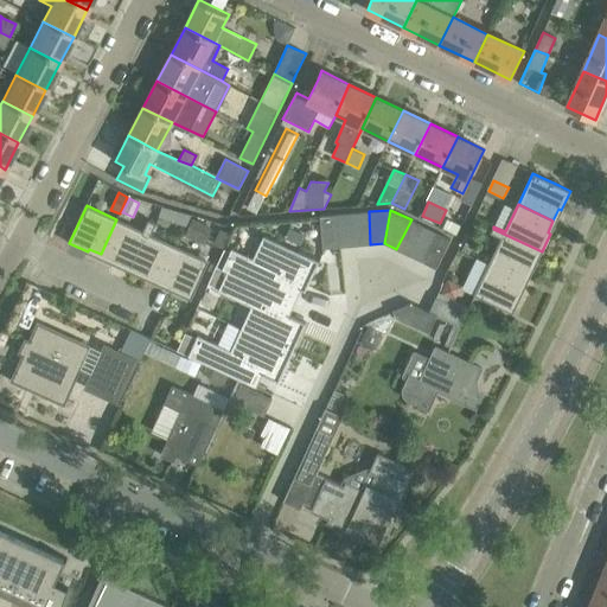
[(355,246),(370,244),(369,211),(352,212),(355,246)]
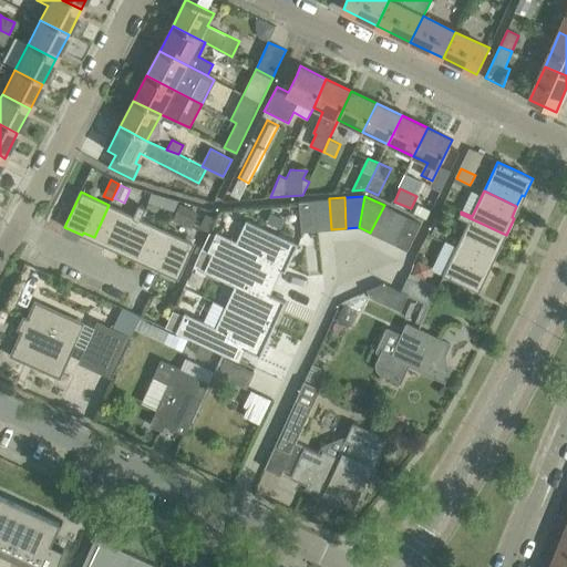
[(318,230),(331,229),(329,198),(316,200),(318,230)]
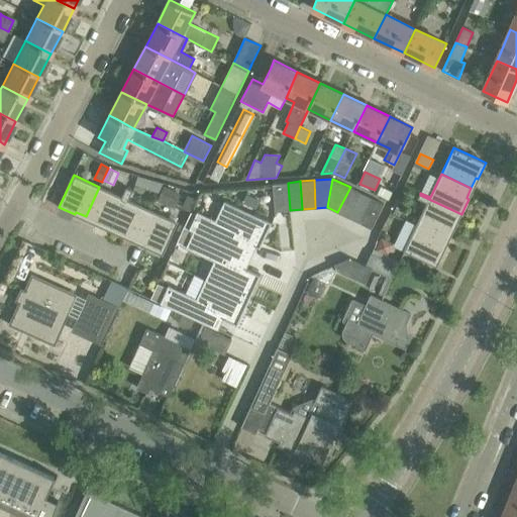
[(288,183),(273,184),(274,191),(276,211),(290,210),(288,183)]
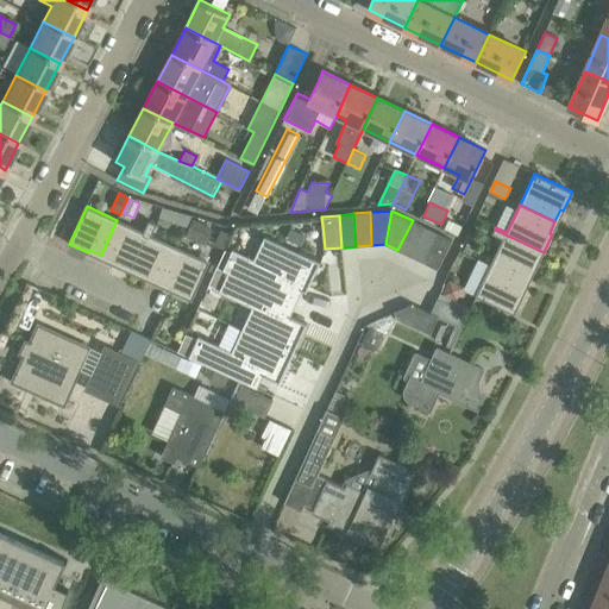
[(149,221),(144,232),(117,220),(101,255),(113,261),(112,263),(130,271),(152,223),(149,221)]
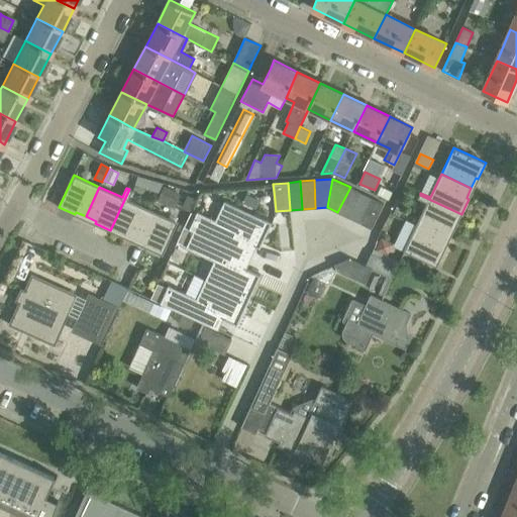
[(337,212),(349,217),(362,193),(350,187),(337,212)]
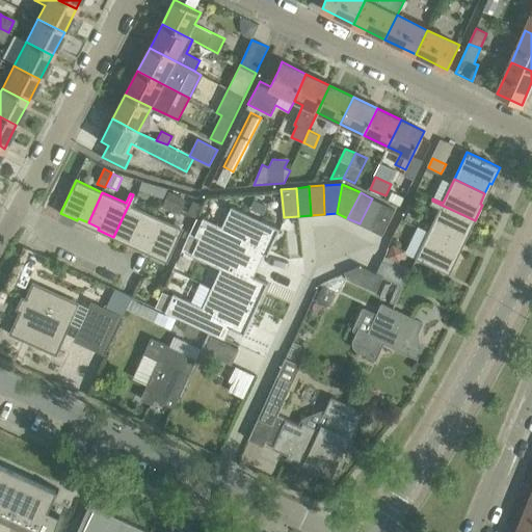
[(392,192),(389,200),(399,206),(403,197),(392,192)]
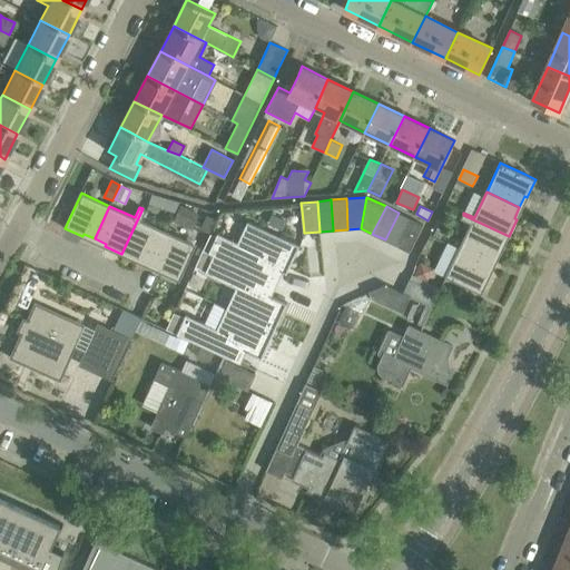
[(141,220),(146,210),(143,208),(121,254),(139,262),(140,259),(151,265),(166,232),(141,220)]
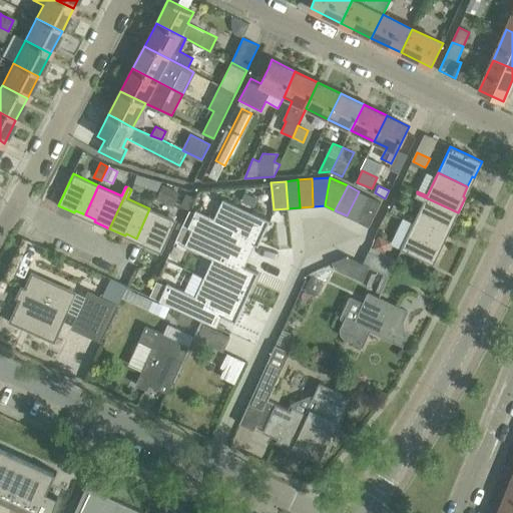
[(347,215),(358,221),(370,196),(359,191),(347,215)]
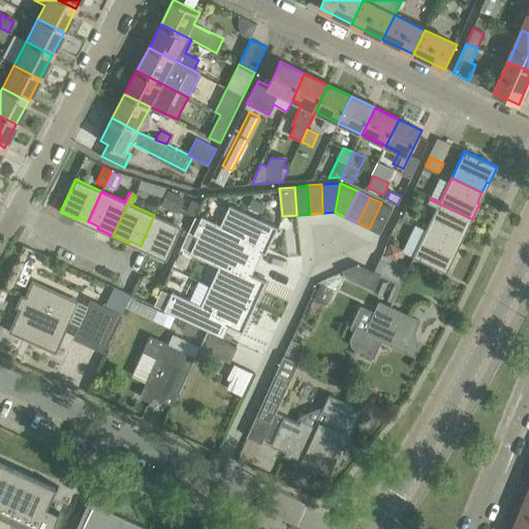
[(472,219),(430,199),(428,203),(437,208),(427,229),(449,241),(457,244),(462,235),(464,236),(472,219)]
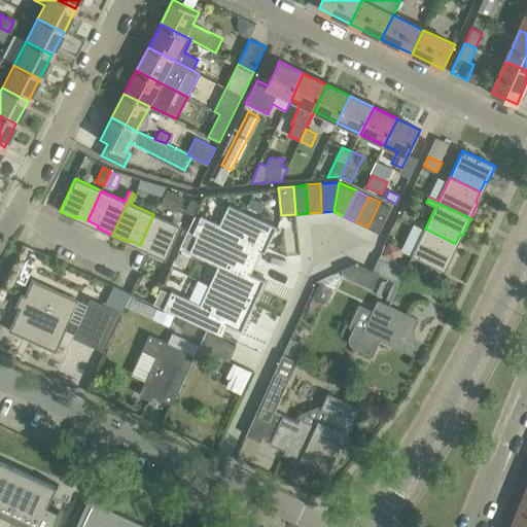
[(379,233),(388,214),(391,207),(380,202),(367,227),(379,233)]
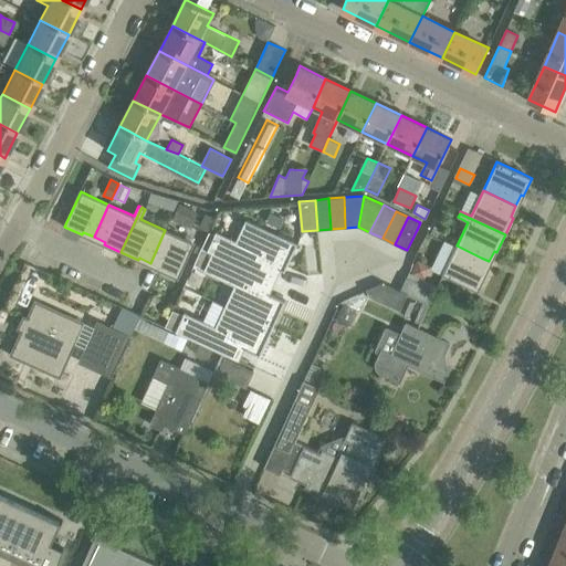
[(215,234),(208,250),(212,252),(270,280),(275,268),(285,272),(299,243),(247,219),(237,241),(217,231),(215,234)]
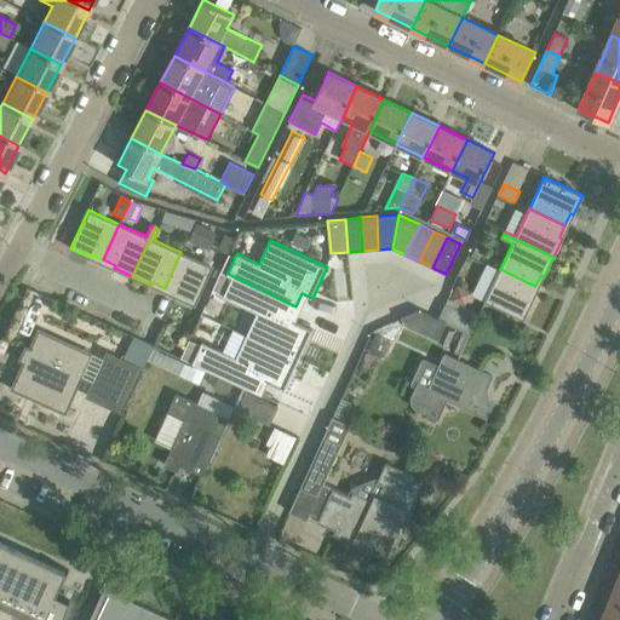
[(195,305),(212,267),(181,252),(165,288),(177,293),(176,296),(195,305)]
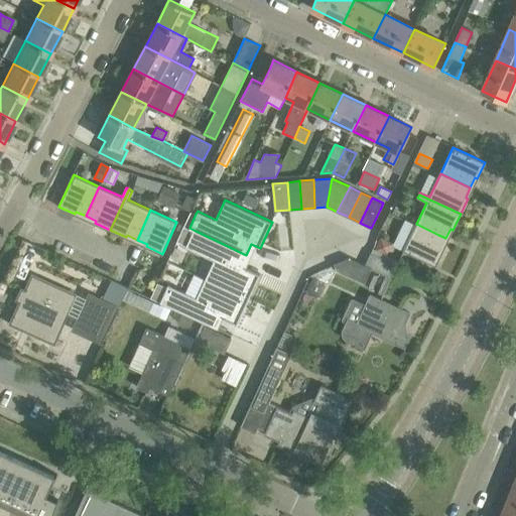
[(190,212),(184,226),(189,228),(196,214),(190,212)]
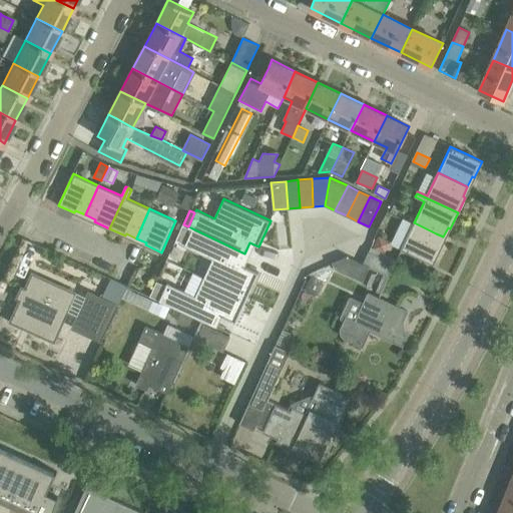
[(443,236),(436,233),(414,222),(401,248),(433,264),(441,248),(439,246),(443,236)]
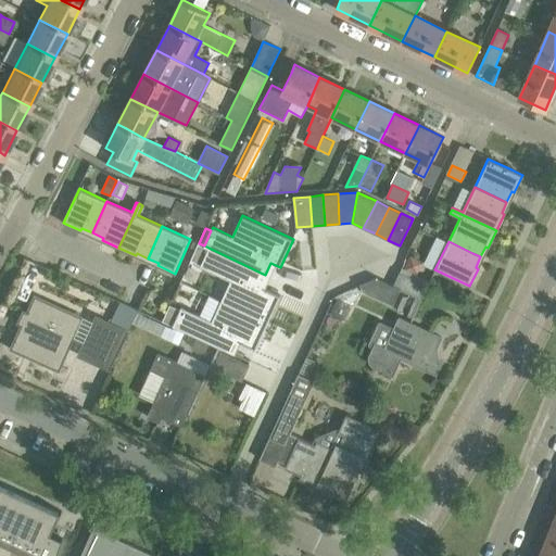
[(199,243),(191,260),(201,264),(209,248),(204,245),(199,243)]
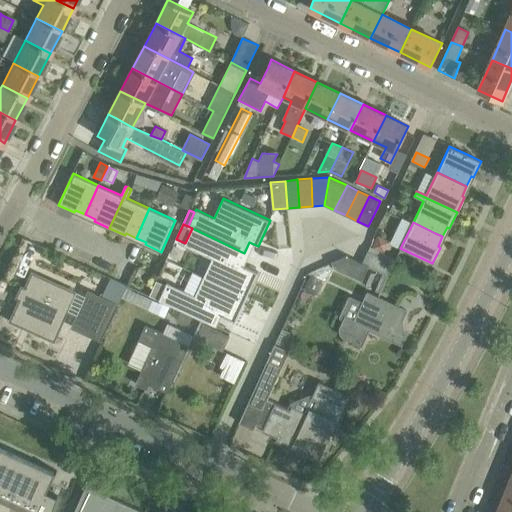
[(212,258),(204,277),(247,297),(258,272),(240,263),(244,253),(192,228),(185,243),(184,245),(212,258)]
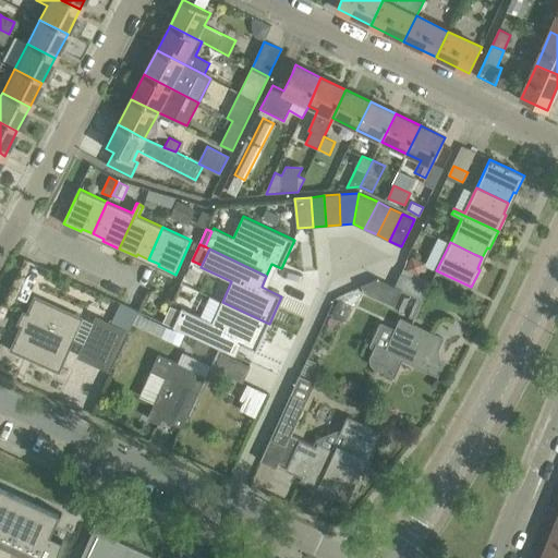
[(422,300),(428,286),(401,274),(395,287),(402,291),(422,300)]
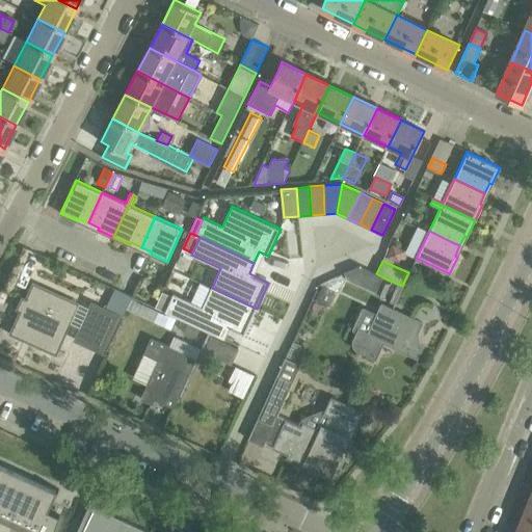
[(361,265),(345,272),(347,278),(376,292),(381,281),(383,277),(376,273),(361,265)]
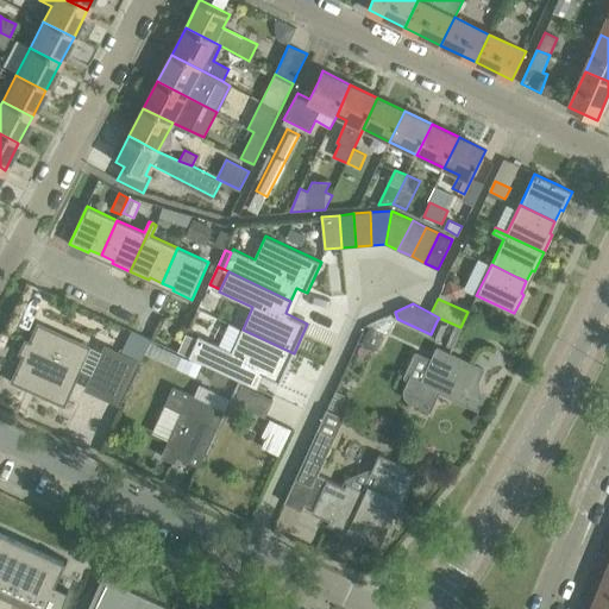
[(30,343),(25,340),(19,353),(24,356),(12,381),(64,405),(90,347),(38,324),(30,343)]
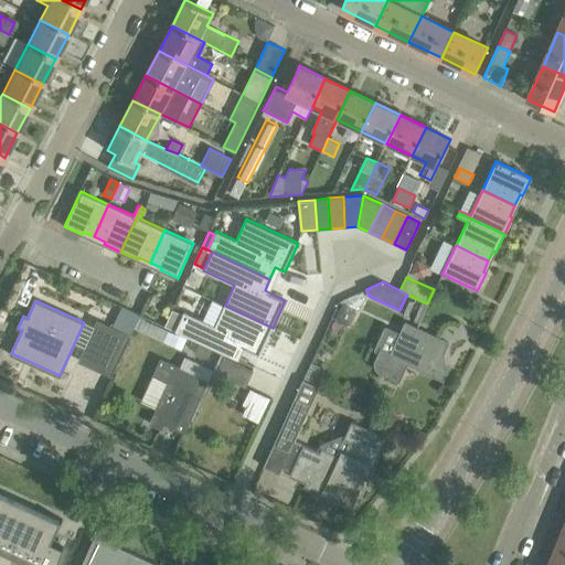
[(115,323),(132,331),(140,313),(124,306),(115,323)]
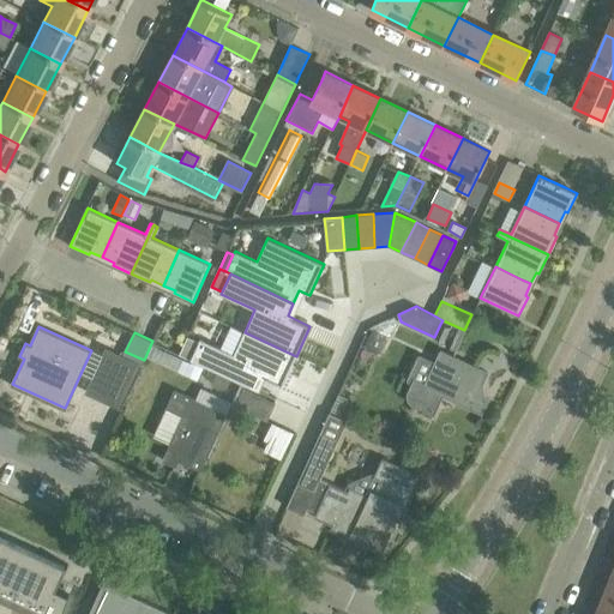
[(296,356),(245,332),(234,354),(200,338),(199,342),(191,360),(254,389),(260,375),(283,386),(296,356)]
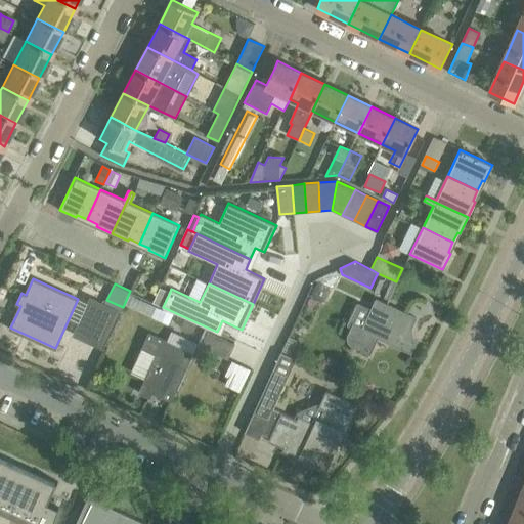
[(160,288),(153,303),(163,307),(170,292),(160,288)]
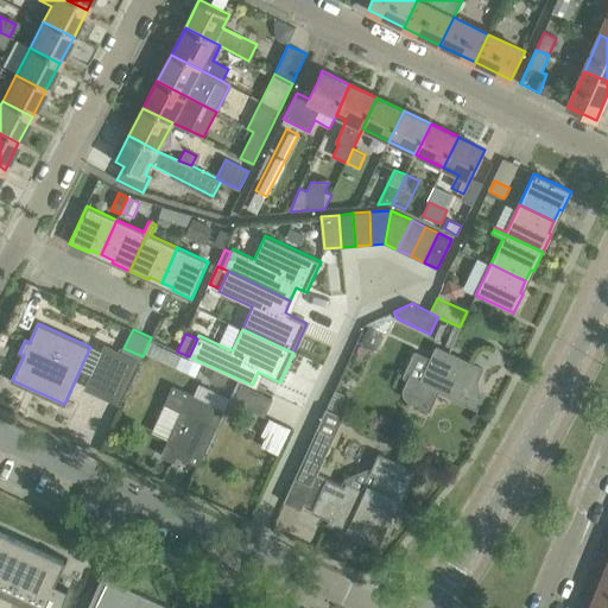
[(86,388),(119,404),(139,362),(105,347),(86,388)]
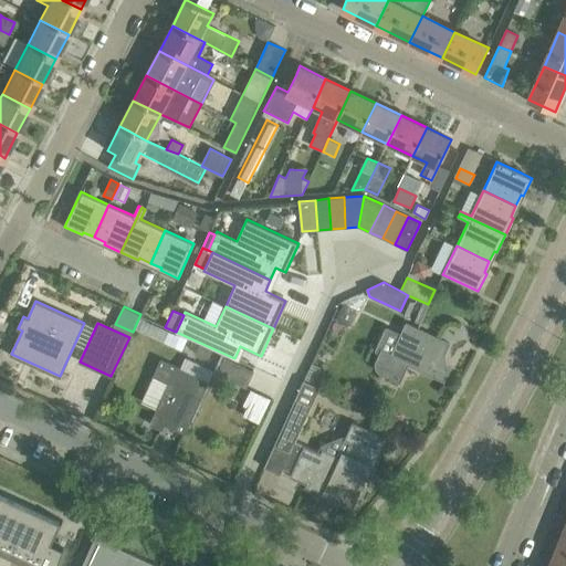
[(375,363),(375,367),(378,371),(379,374),(400,383),(409,363),(443,379),(449,368),(433,362),(438,352),(443,354),(448,344),(407,324),(402,334),(386,326),(375,349),(376,353),(379,354),(375,363)]
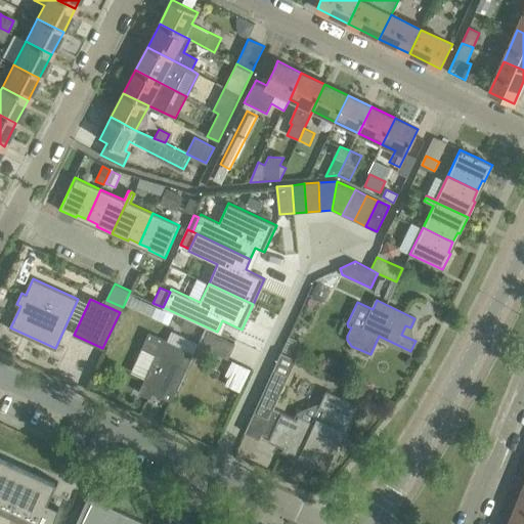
[(156,306),(150,318),(168,325),(173,314),(156,306)]
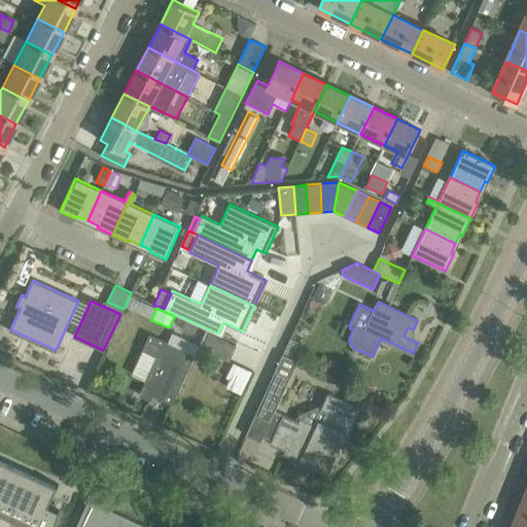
[(236,345),(210,332),(203,348),(229,360),(236,345)]
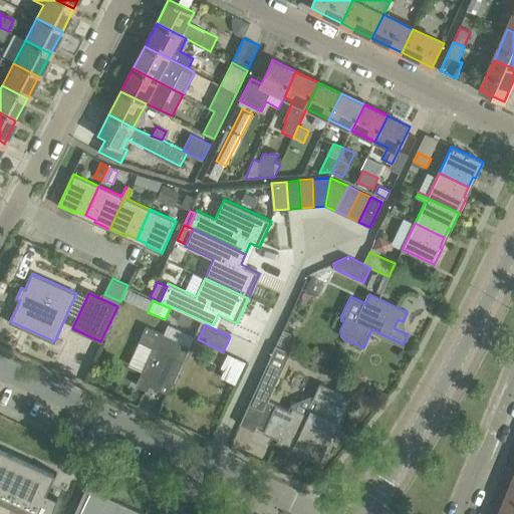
[(165,335),(147,326),(140,342),(130,364),(143,371),(137,386),(148,391),(150,386),(168,394),(172,387),(190,346),(165,335)]
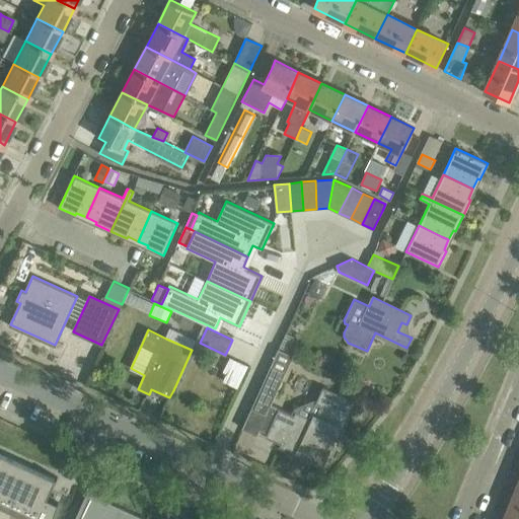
[(230,357),(221,374),(225,375),(222,381),(237,388),(240,383),(248,366),(230,357)]
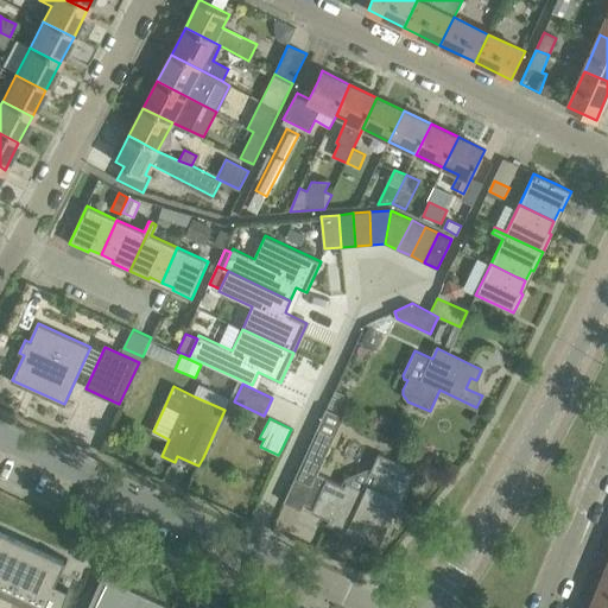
[(296,476),(312,483),(311,487),(310,487),(310,488),(311,488),(314,483),(322,488),(311,512),(329,520),(328,523),(327,521),(325,523),(342,530),(350,533),(352,530),(378,542),(391,513),(390,513),(393,506),(394,507),(396,505),(400,507),(399,510),(400,510),(419,469),(418,468),(417,470),(379,453),(369,473),(371,474),(371,473),(375,475),(367,492),(347,482),(344,486),(327,477),(327,479),(317,474),(328,451),(310,444),(296,476)]
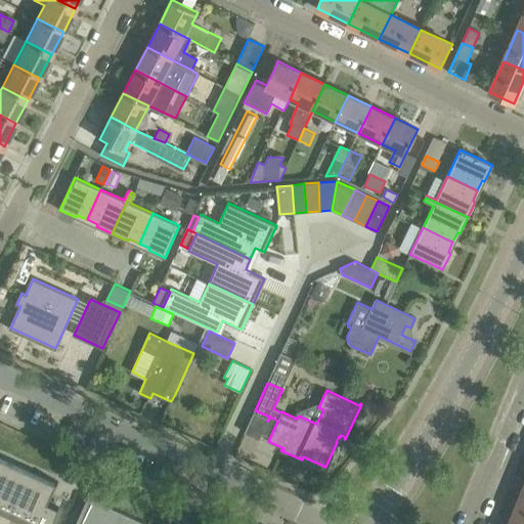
[(0,503),(44,523),(46,523),(54,509),(47,506),(48,501),(57,483),(0,456),(0,503)]
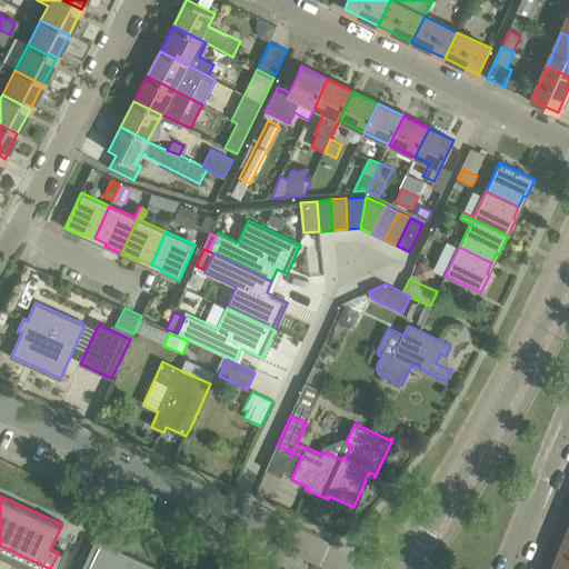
[(159,568),(96,540),(87,560),(81,568),(159,568)]
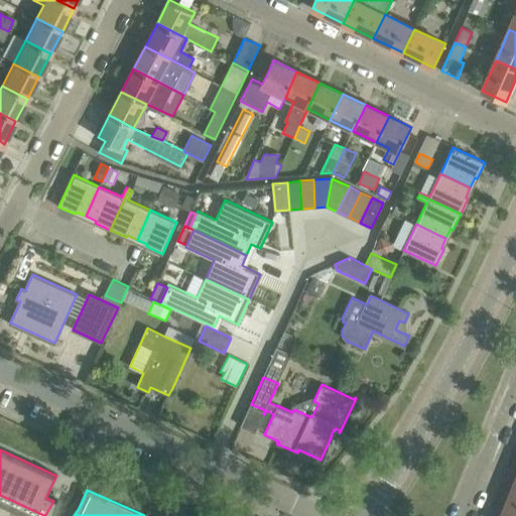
[(515,515),(515,502),(511,500),(505,513),(502,512),(500,515),(515,515)]
